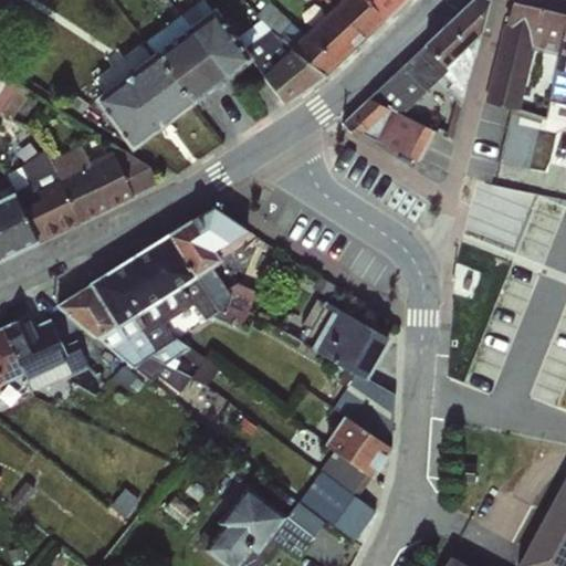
[(332,0),(327,6),(318,16),(354,46),(383,19),(364,0),(332,0)]
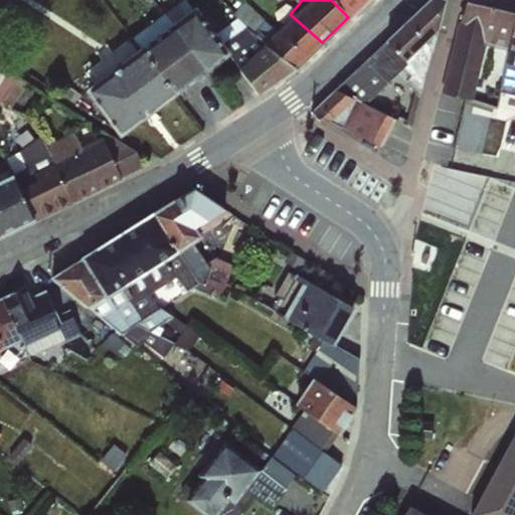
[(331,0),(348,17),(365,0),(331,0)]
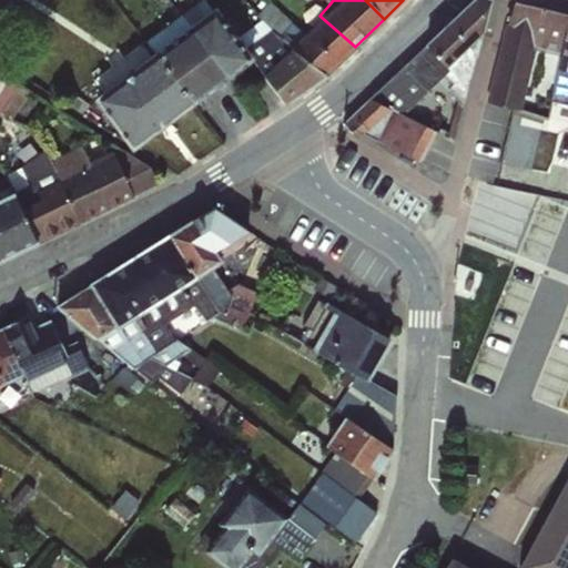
[(473,0),(426,46),(446,67),(482,33),(490,0),(473,0)]
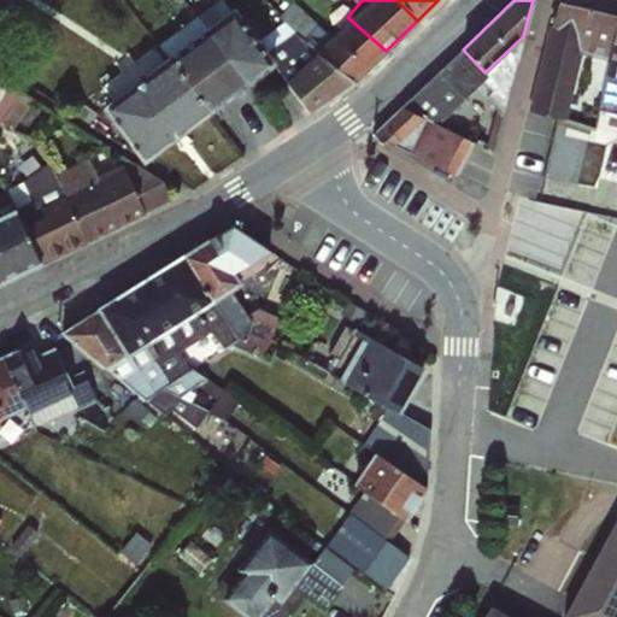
[(611,41),(616,19),(616,0),(557,0),(550,27),(529,111),(565,121),(582,54),(606,60),(611,41)]
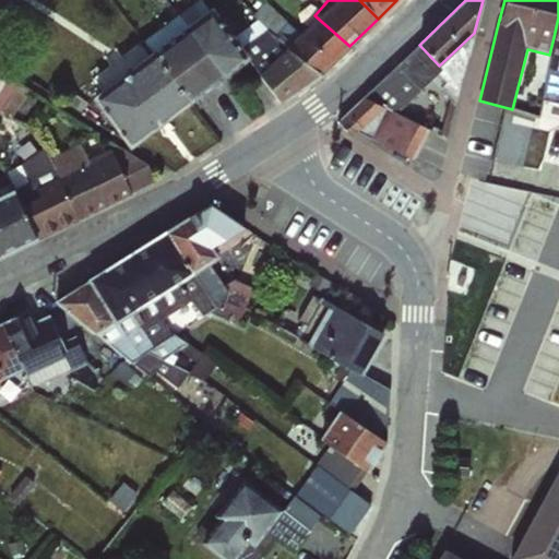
[(284,47),(298,32),(265,1),(250,14),(266,31),(284,47)]
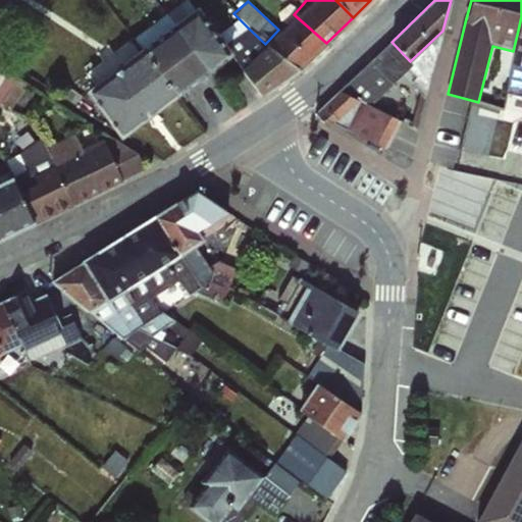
[(174,23),(140,49),(177,96),(231,55),(233,54),(226,44),(198,6),(195,8),(174,23)]
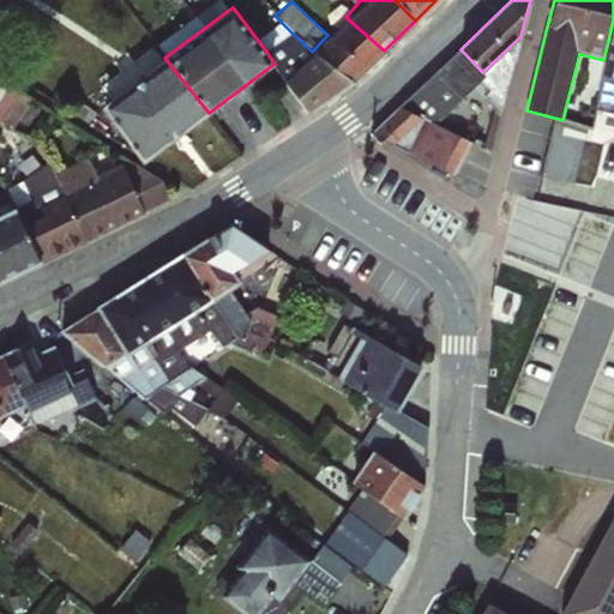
[(327,35),(312,52),(351,80),(384,50),(345,17),(327,35)]
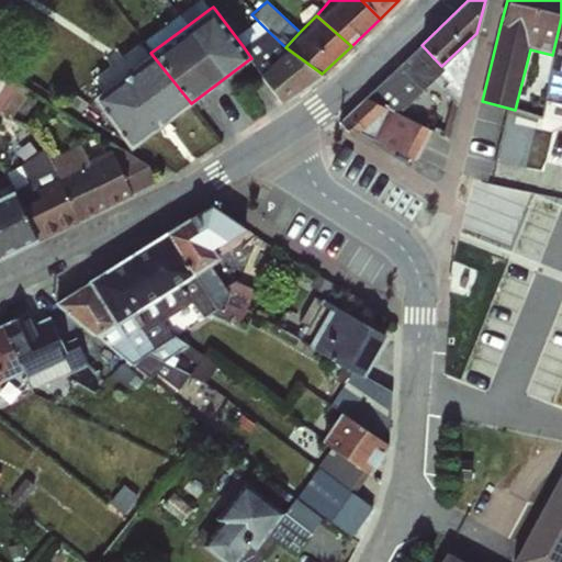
[(268,31),(244,47),(251,58),(249,59),(259,75),(285,47),(268,31)]
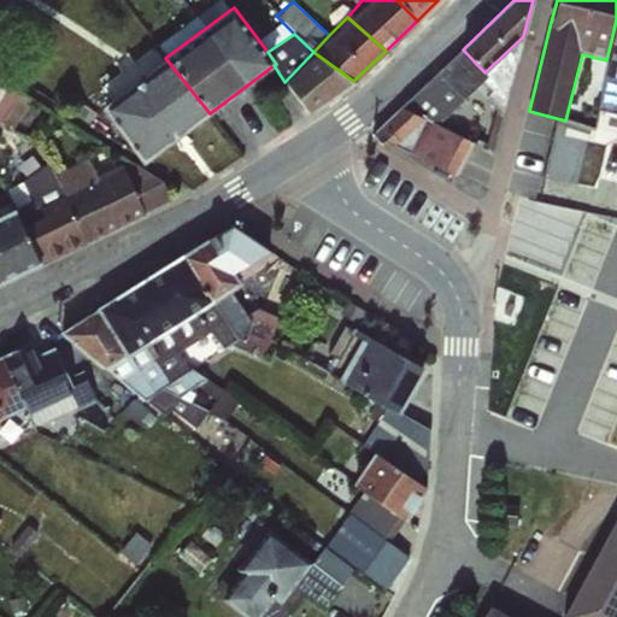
[(463,50),(438,72),(464,100),(483,82),(492,90),(485,97),(495,109),(503,116),(517,60),(523,36),(485,72),(463,50)]
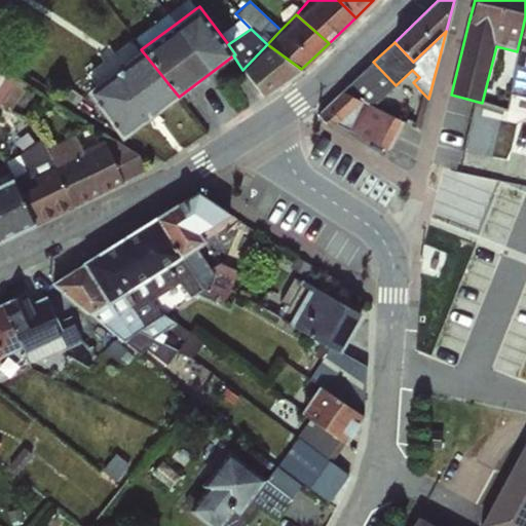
[(525,36),(521,35),(517,51),(509,95),(525,98),(525,36)]
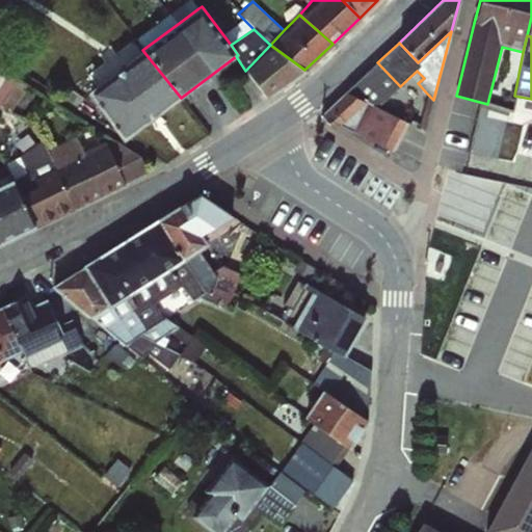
[(270,45),(245,71),(266,98),(304,70),(270,45)]
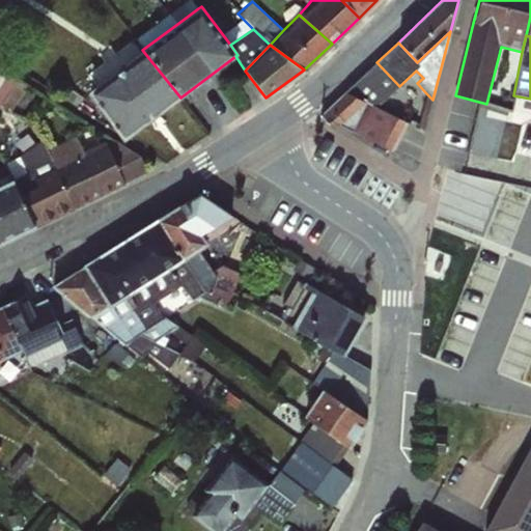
[(180,98),(142,50),(95,85),(86,91),(123,140),(180,98)]
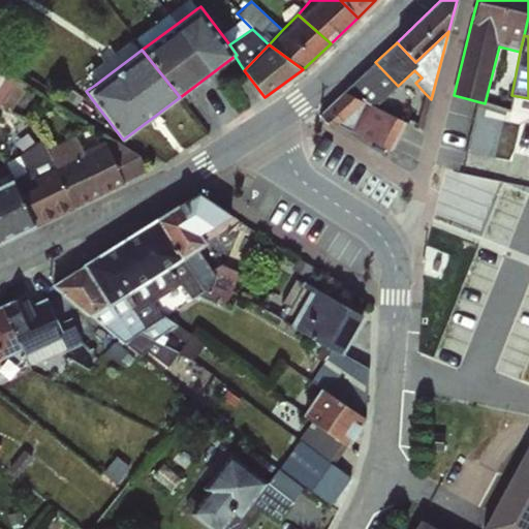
[(375,62),(343,92),(364,101),(365,102),(376,106),(398,86),(375,62)]
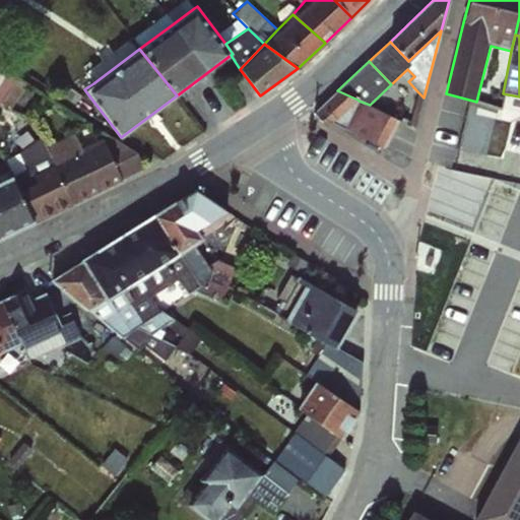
[(6,71),(0,80),(0,103),(3,99),(13,106),(26,83),(6,71)]
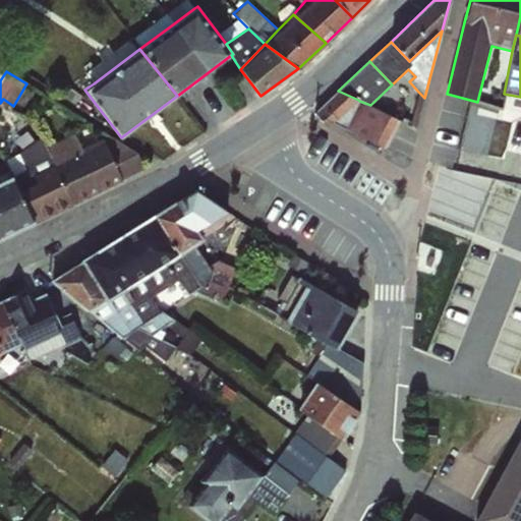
[(358,100),(338,91),(314,114),(333,124),(358,100)]
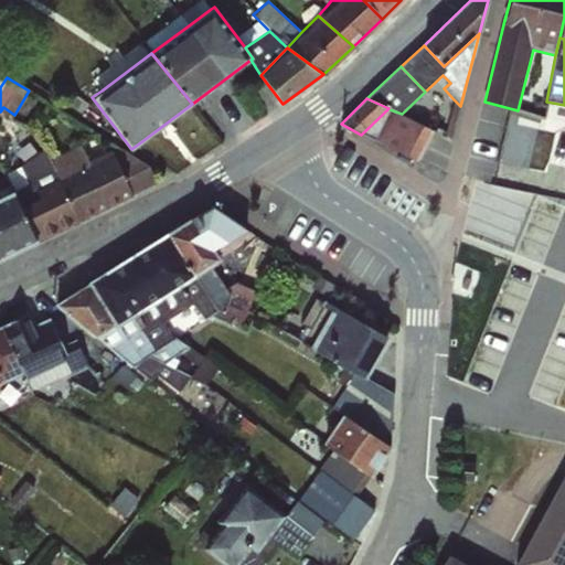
[(460,106),(454,99),(444,137),(450,141),(460,106)]
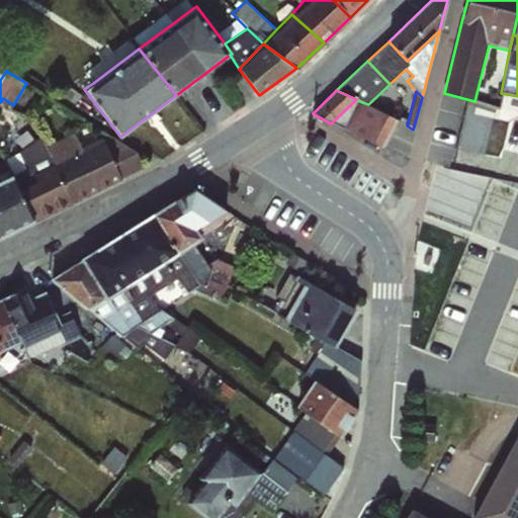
[(356,99),(331,123),(343,128),(382,147),(397,119),(368,104),(357,100),(356,99)]
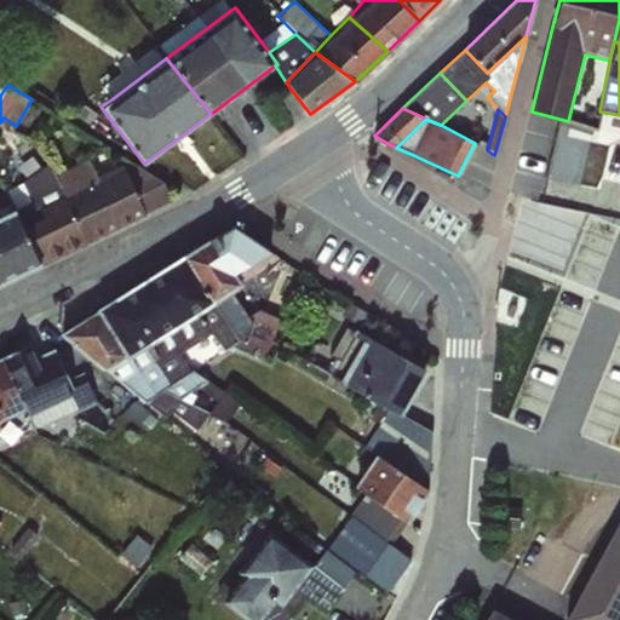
[(619,130),(604,173),(619,178),(619,130)]
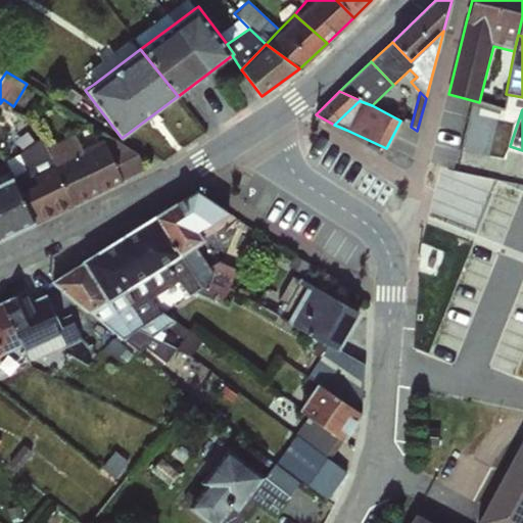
[(475,110),(468,147),(494,153),(503,115),(475,110)]
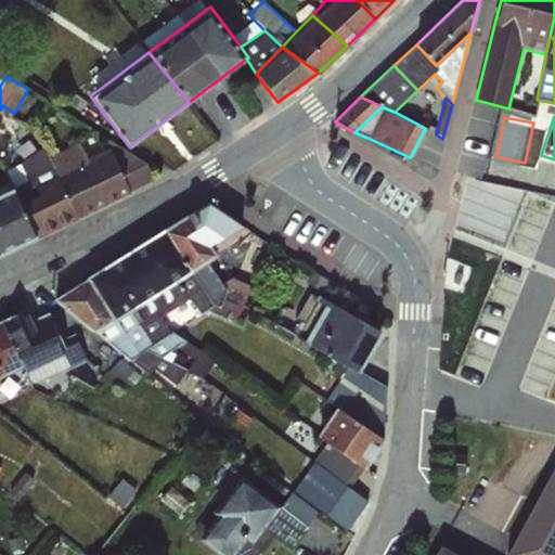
[(79,142),(48,157),(55,171),(87,157),(79,142)]
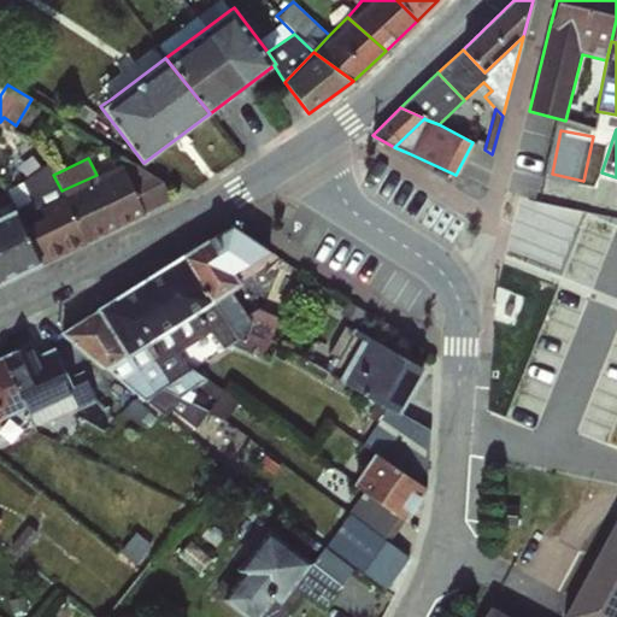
[(62,191),(53,175),(50,162),(16,184),(37,221),(69,205),(62,191)]
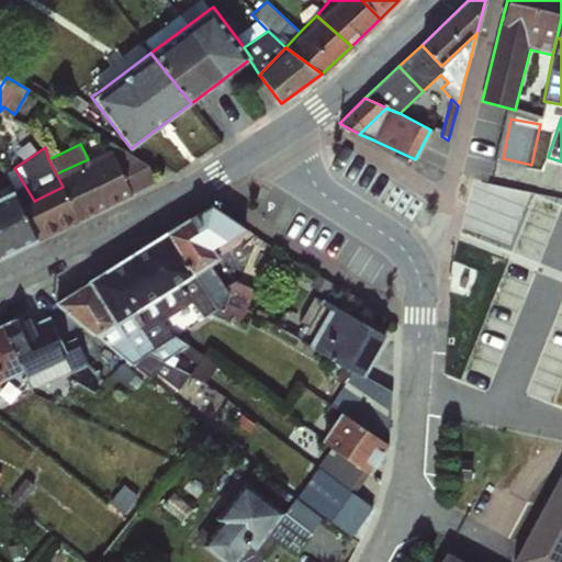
[(120,147),(110,149),(131,192),(155,181),(148,165),(120,147)]
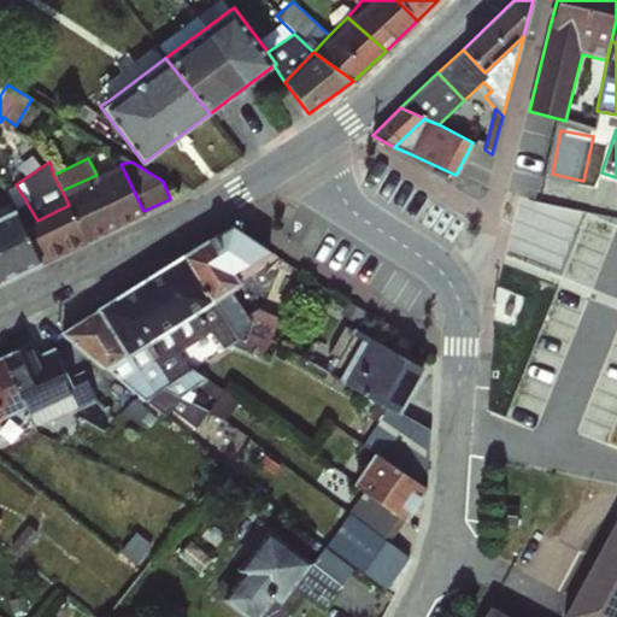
[(97,175),(62,191),(69,205),(86,239),(144,211),(121,164),(97,175)]
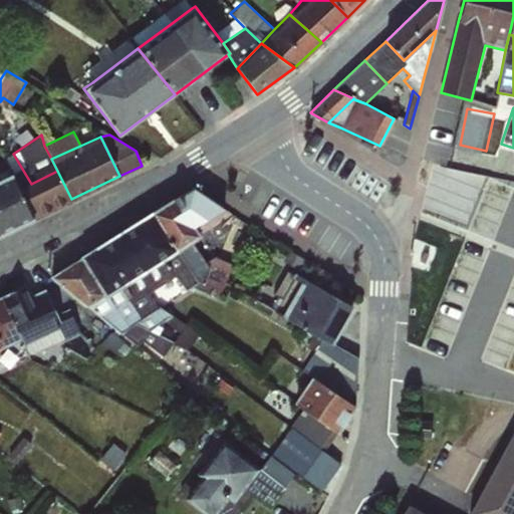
[(20,189),(31,184),(2,139),(0,139),(0,153),(11,172),(12,174),(20,189)]
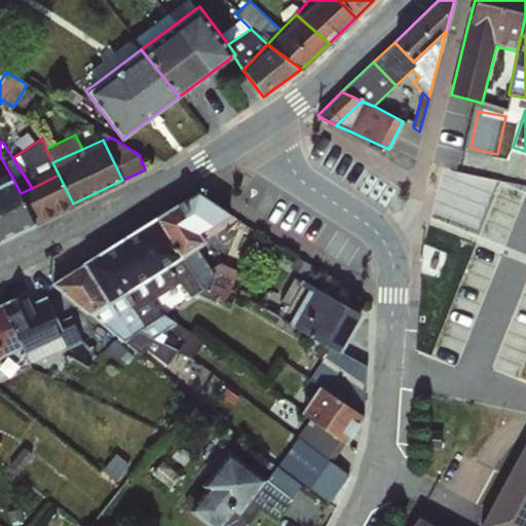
[(32,188),(21,193),(34,223),(73,203),(59,175),(32,188)]
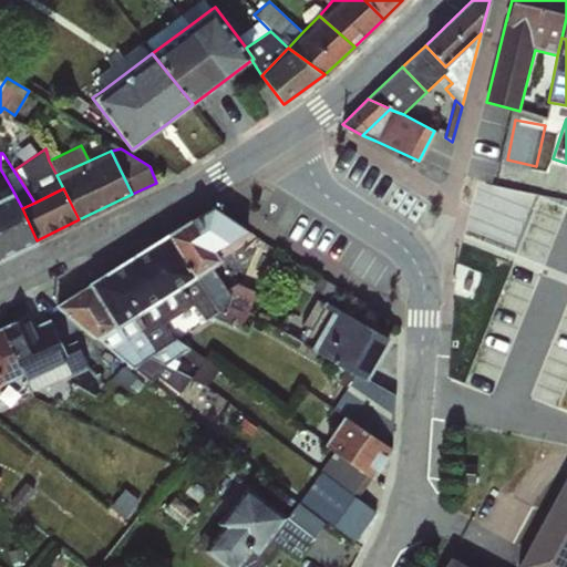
[(22,208),(13,192),(0,197),(0,257),(37,240),(22,208)]
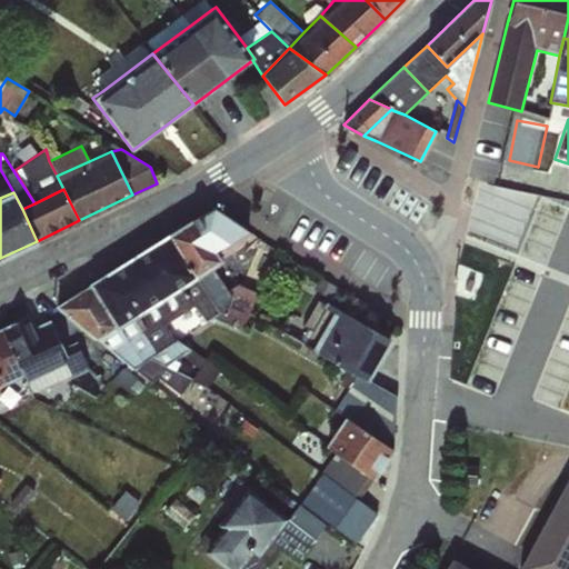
[(217,208),(196,220),(212,243),(236,228),(217,208)]
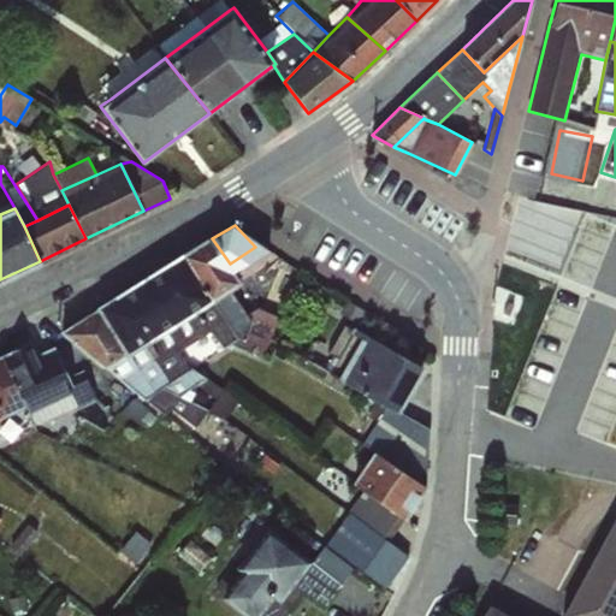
[(212,238),(184,255),(212,302),(213,301),(230,291),(242,283),(230,264),(212,238)]
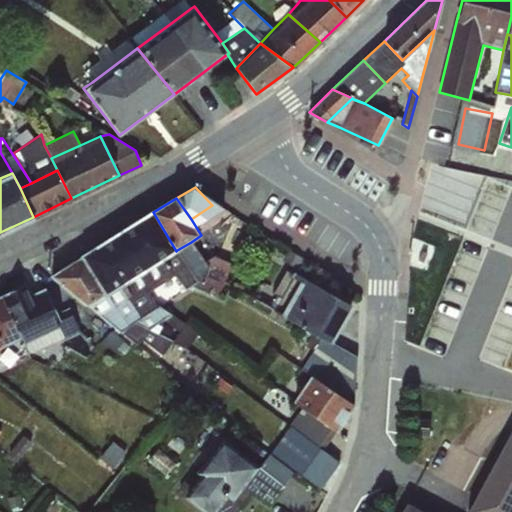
[(153,212),(120,233),(146,270),(163,259),(176,251),(153,212)]
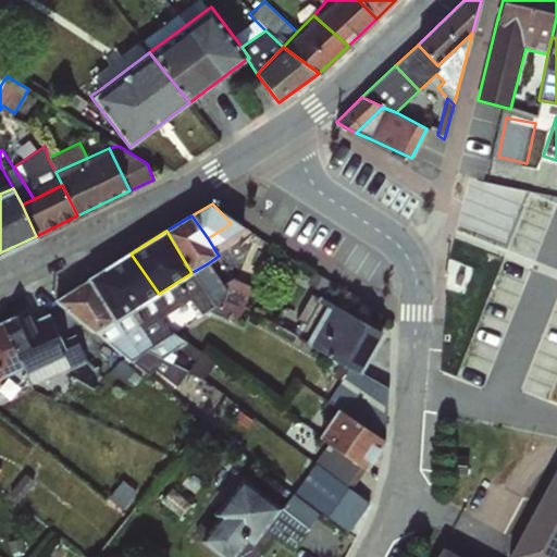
[(131,254),(88,280),(113,319),(115,322),(131,312),(159,294),(131,254)]
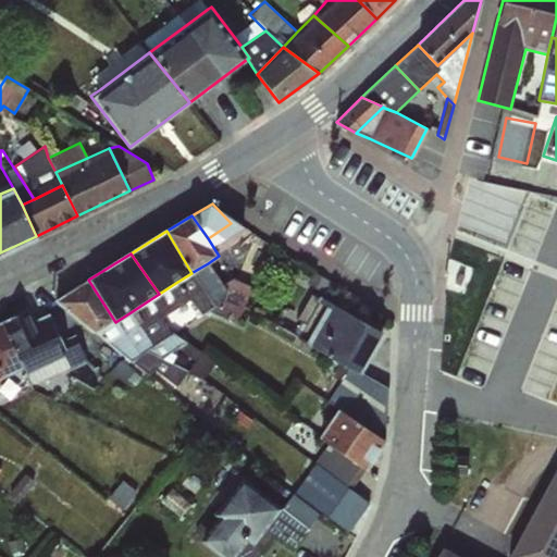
[(208,263),(193,272),(220,307),(232,312),(239,316),(252,286),(233,277),(222,284),(208,263)]
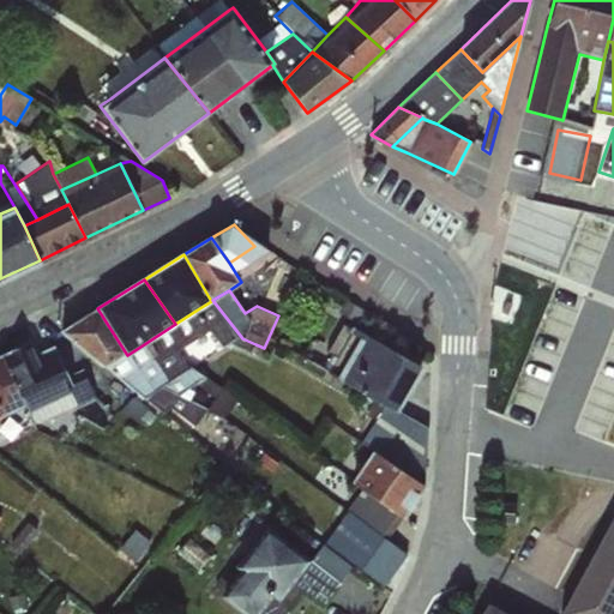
[(344,299),(337,311),(355,321),(362,309),(344,299)]
